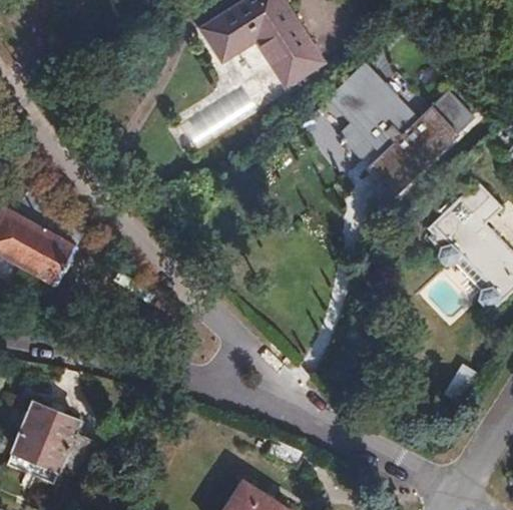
[(283,87),(322,61),(281,0),(236,0),(198,25),(220,58),(251,38),(283,87)]
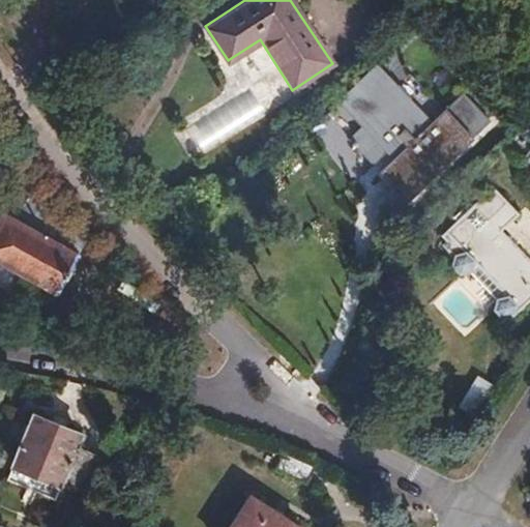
[(405,200),(471,136),(446,110),(427,127),(370,69),(331,106),(357,132),(344,145),(354,156),(356,155),(367,167),(385,149),(391,156),(377,171),(405,200)]
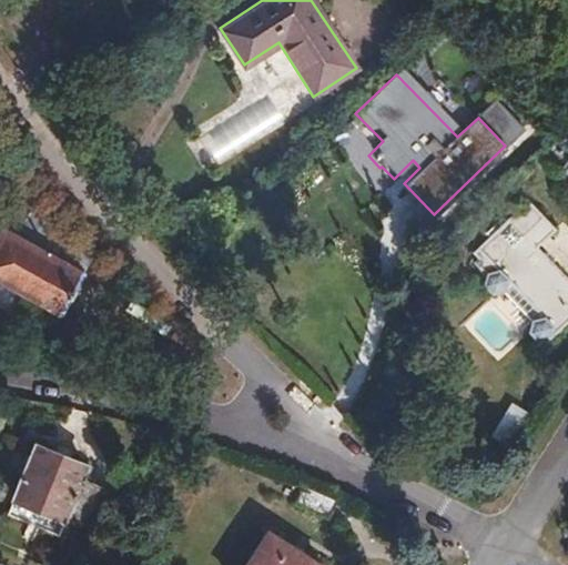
[(39,93),(49,106),(61,96),(52,82),(39,93)]
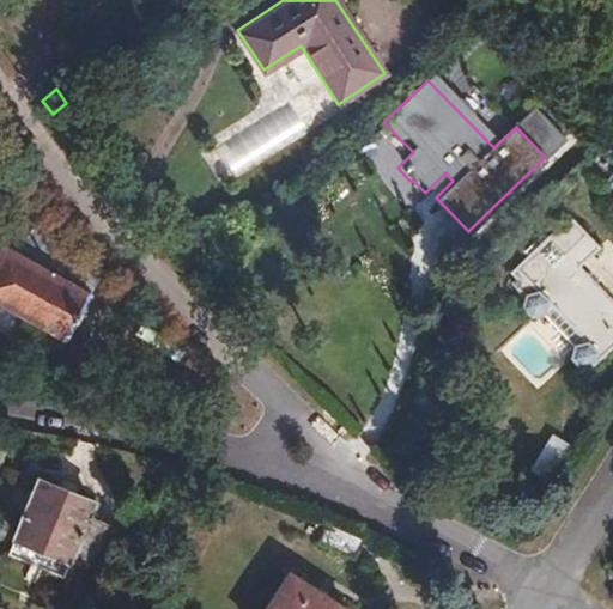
[(552,305),(599,354),(612,340),(612,300),(578,265),(587,256),(558,227),(513,269),(519,276),(514,281),(521,290),(522,290),(545,314),(552,305)]
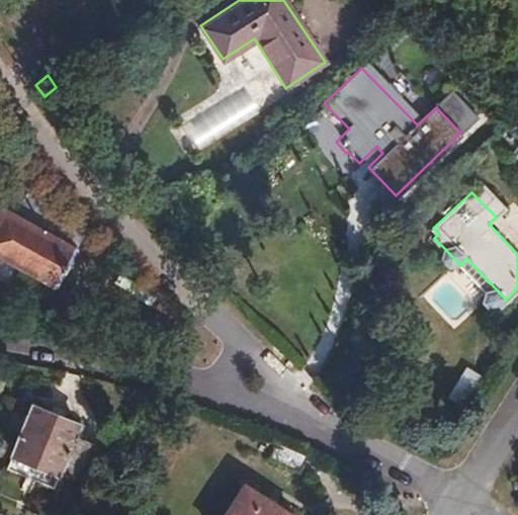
[(51,289),(55,291),(58,285),(62,287),(64,282),(61,280),(75,250),(79,252),(82,247),(78,245),(80,240),(76,238),(73,244),(1,208),(0,210),(0,278),(10,283),(18,266),(54,283),(51,289)]
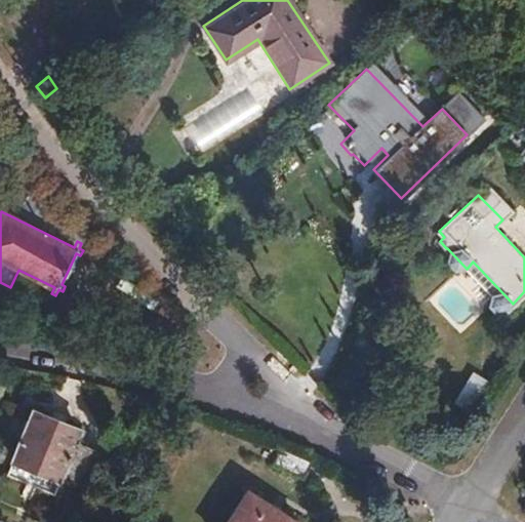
[(468,368),(450,401),(469,411),(486,378),(468,368)]
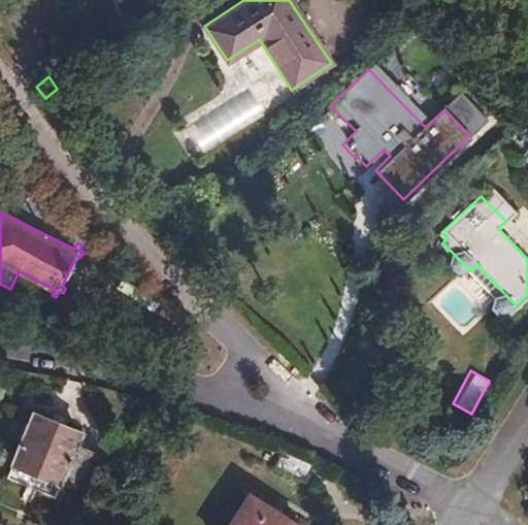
[(63,479),(96,492),(117,459),(77,444),(81,433),(34,416),(8,476),(56,496),(63,479)]
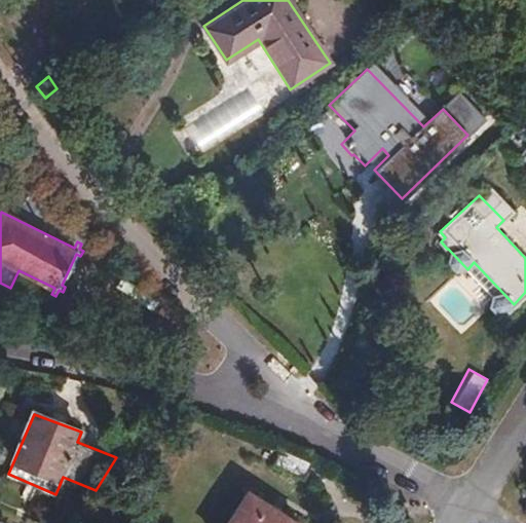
[(274,464),(305,479),(312,461),(282,448),(274,464)]
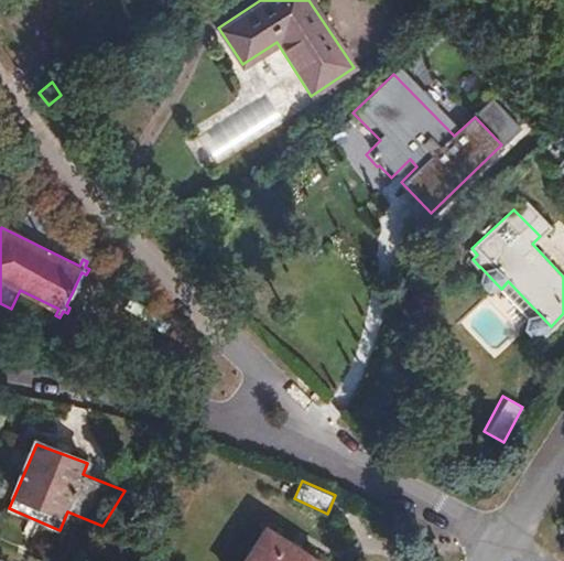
[(241,560),(321,560),(264,526),(241,560)]
